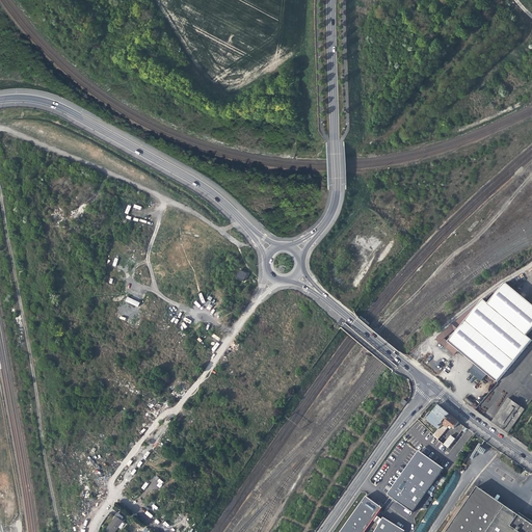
[(236,277),(243,281),(247,273),(239,269),(236,277)]
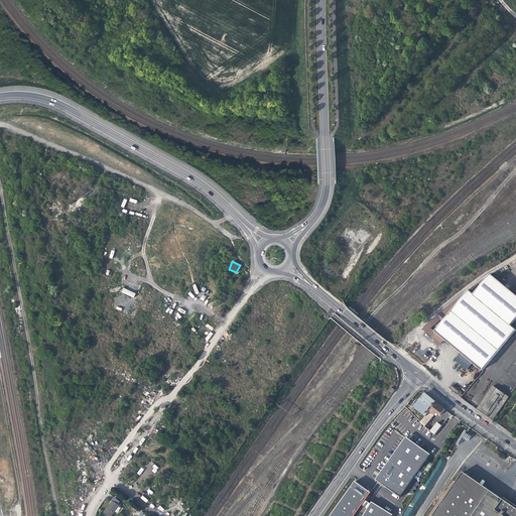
[(482,371),(515,330),(511,326),(515,318),(515,295),(491,274),(474,294),(469,290),(468,291),(467,291),(450,305),(433,319),(424,331),(439,345),(444,339),(461,353),(455,360),(460,364),(467,370),(473,363),(482,371)]
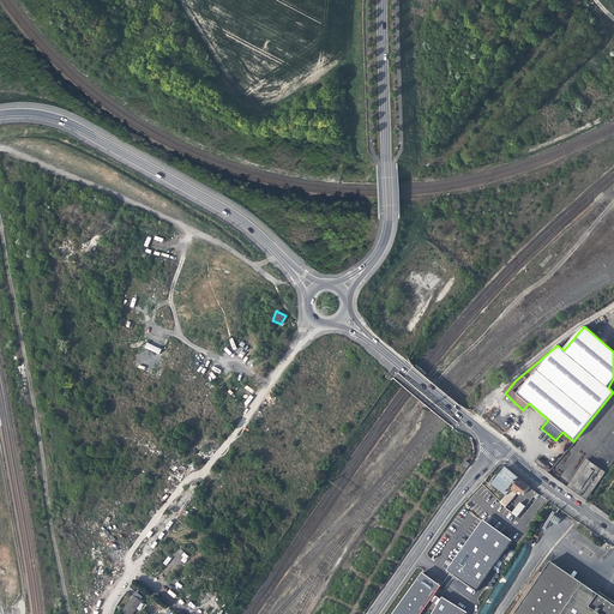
[(160,354),(161,349),(146,343),(144,348),(160,354)]
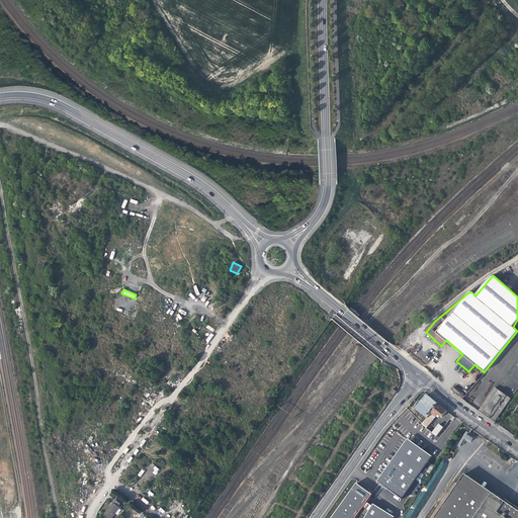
[(483,406),(479,411),(485,415),(495,422),(511,399),(510,398),(495,387),(487,400),(483,406)]
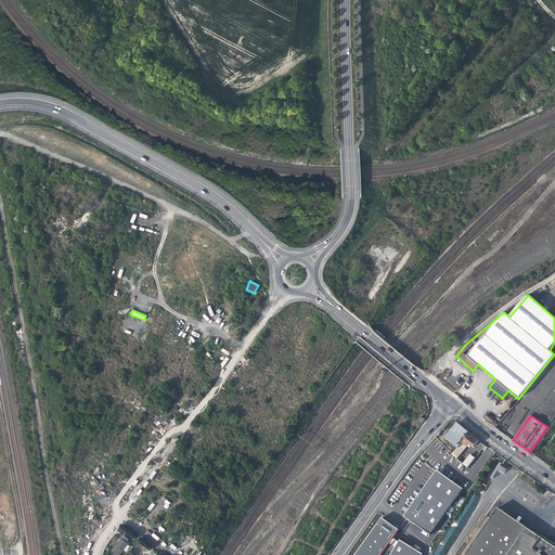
[(446,438),(457,449),(462,442),(469,433),(463,427),(459,424),(446,438)]
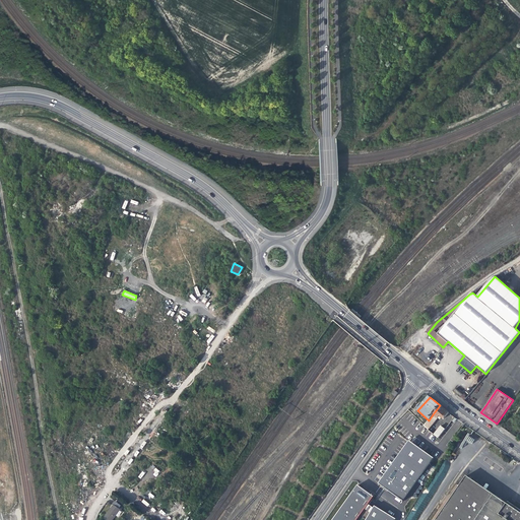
[(444,419),(449,412),(443,408),(440,405),(433,414),(429,420),(428,420),(432,425),(437,418),(440,415),(444,419)]
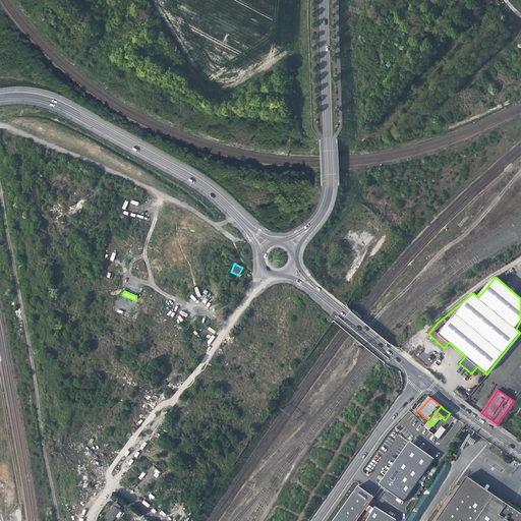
[(520,427),(509,419),(503,428),(519,440),(520,437),(520,427)]
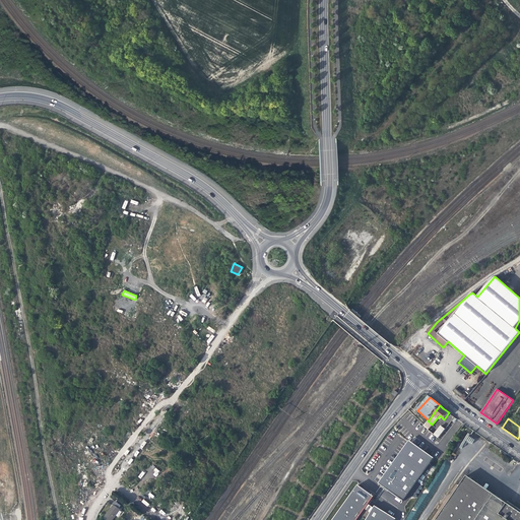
[(428,430),(432,425),(428,420),(424,427),(428,430)]
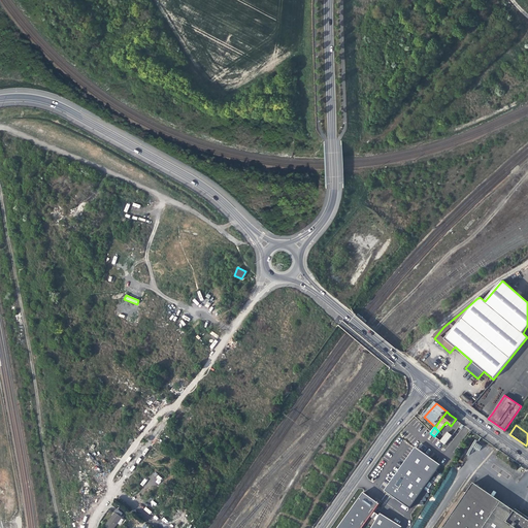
[(448,432),(440,441),(446,444),(452,436),(448,432)]
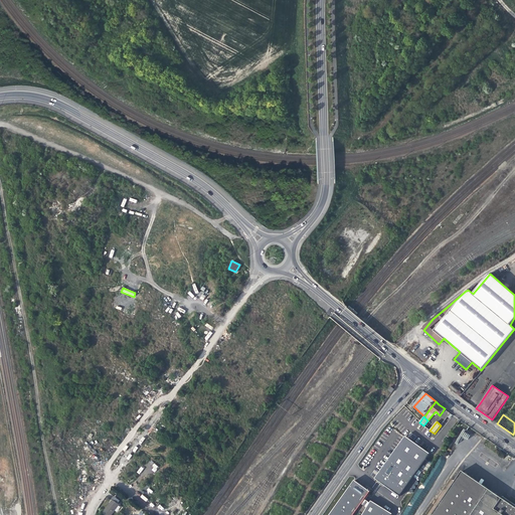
[(405,437),(375,479),(399,496),(430,454),(405,437)]
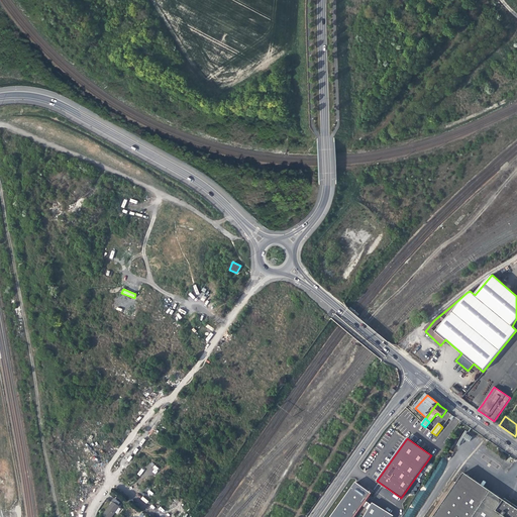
[(503,499),(466,473),(458,483),(434,516),(516,516),(516,506),(505,498),(503,499)]
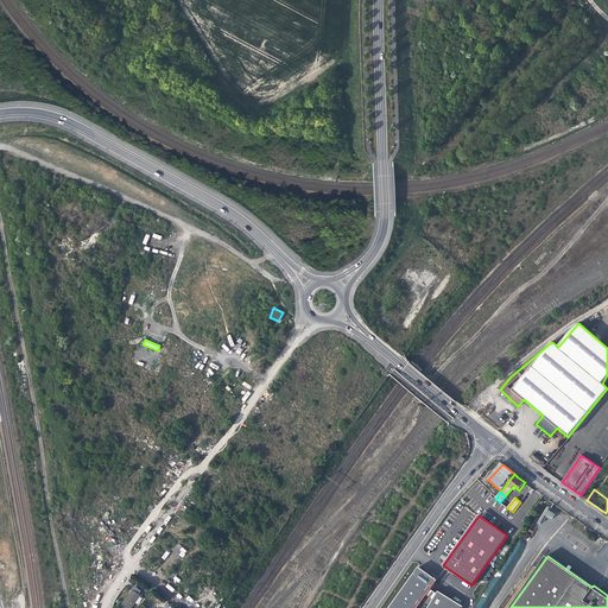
[(504,607),(511,607),(539,568),(534,565),(504,607)]
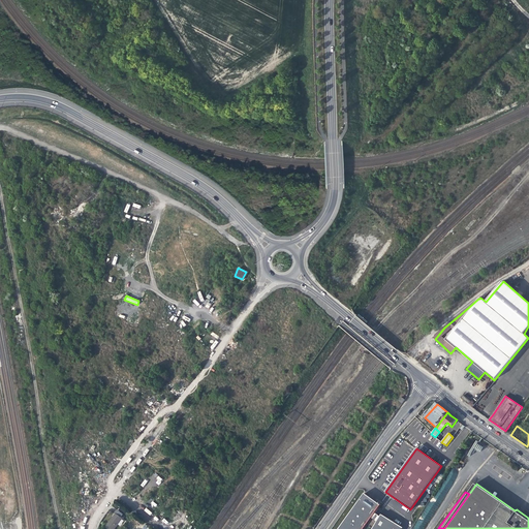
[(365,493),(338,528),(402,528),(403,528),(381,515),(379,517),(375,514),(381,505),(365,493)]
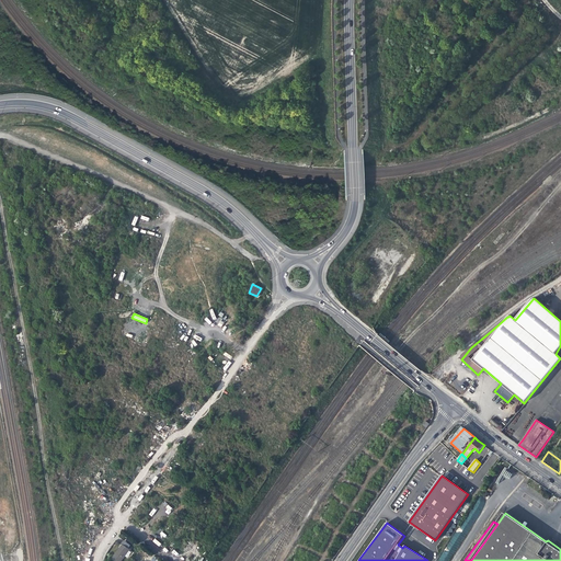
[(117,550),(123,544),(128,548),(130,545),(124,539),(118,547),(116,549),(117,550)]
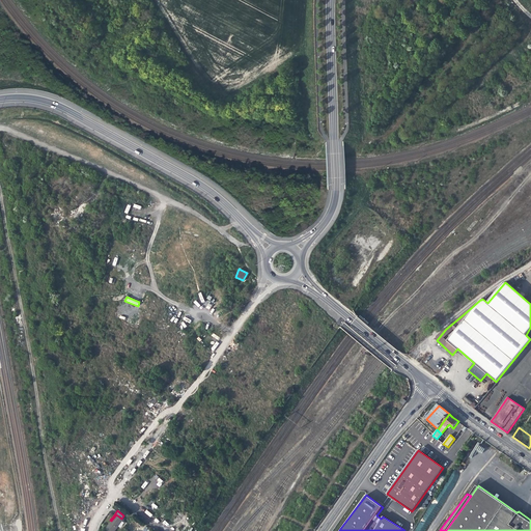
[(111,521),(106,528),(109,530),(114,530),(122,520),(121,519),(116,514),(111,521)]
